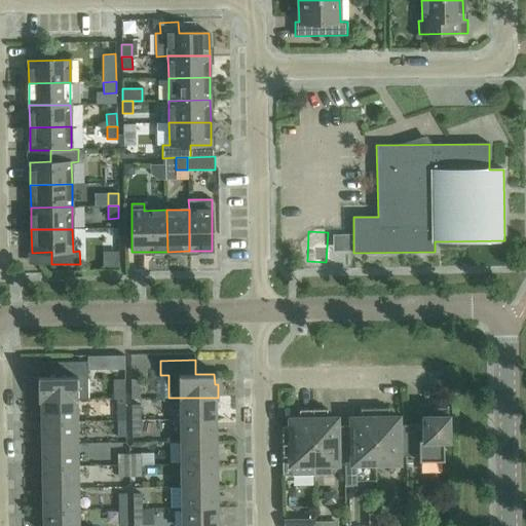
[(50,363),(50,377),(41,377),(41,387),(38,387),(38,400),(78,400),(77,377),(79,377),(79,362),(50,363)]
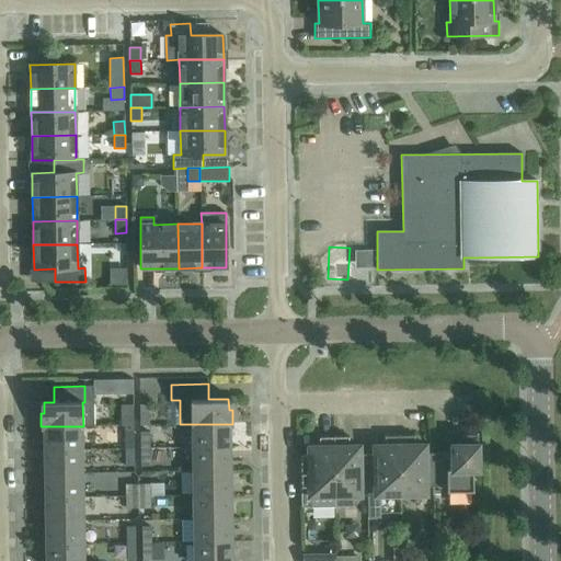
[(124,404),(125,425),(134,425),(133,404),(124,404)]
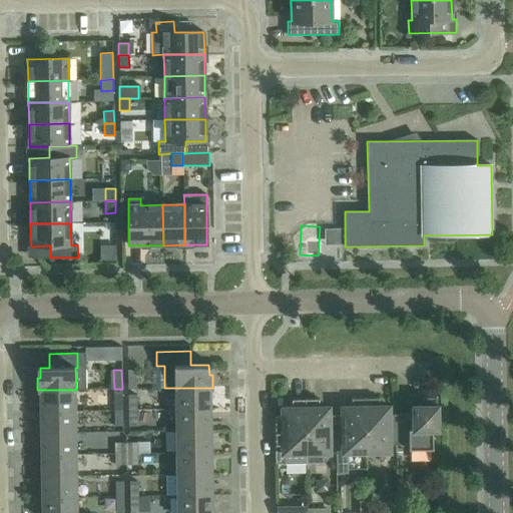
[(127,370),(128,389),(136,389),(135,370),(127,370)]
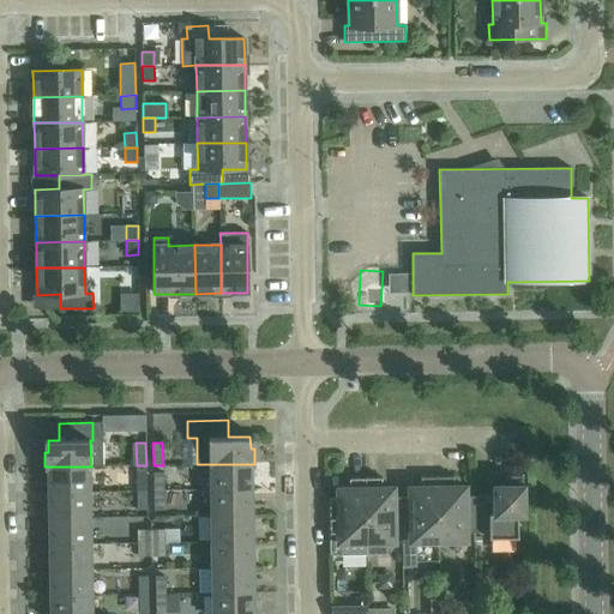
[(254,464),(209,464),(209,467),(211,465),(211,492),(251,492),(251,465),(254,465),(254,464)]
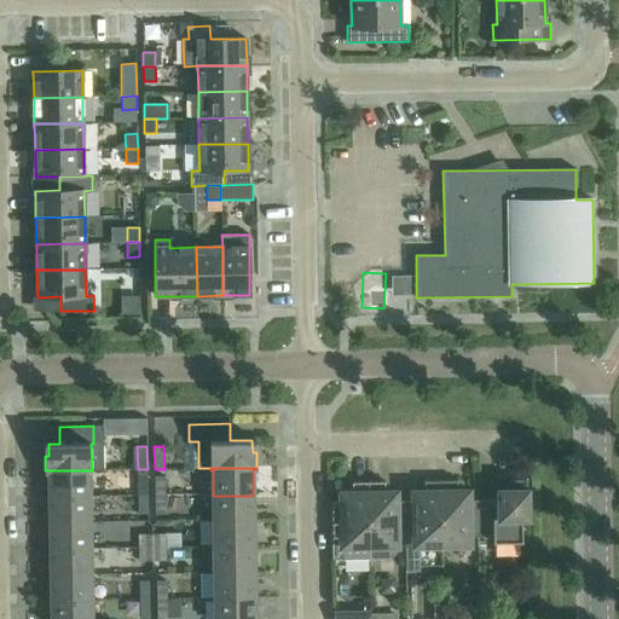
[(92,470),(45,470),(45,473),(50,473),(50,498),(90,498),(90,472),(92,472),(92,470)]
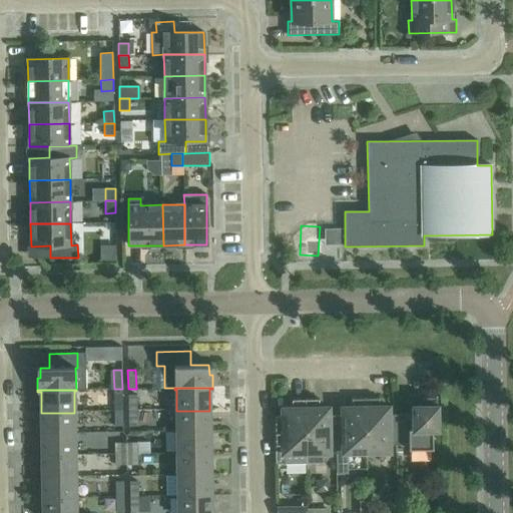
[(114,412),(122,412),(122,395),(114,395),(114,412)]
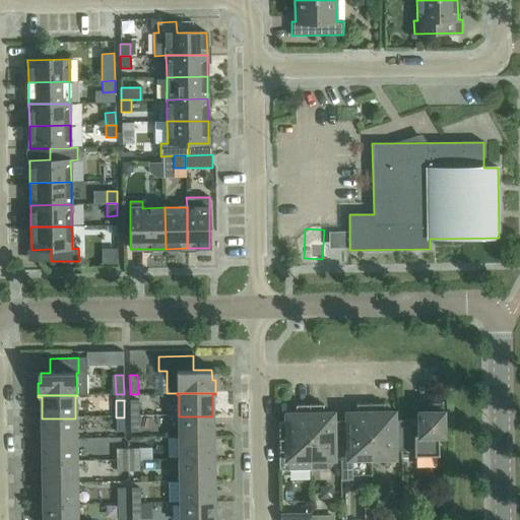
[(130,417),(138,417),(138,400),(130,400),(130,417)]
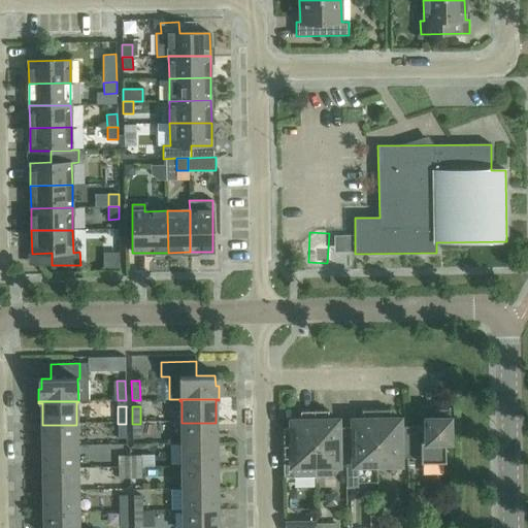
[(450,442),(450,408),(434,409),(434,418),(425,418),(425,426),(407,427),(407,458),(421,458),(421,463),(446,462),(444,442),(450,442)]
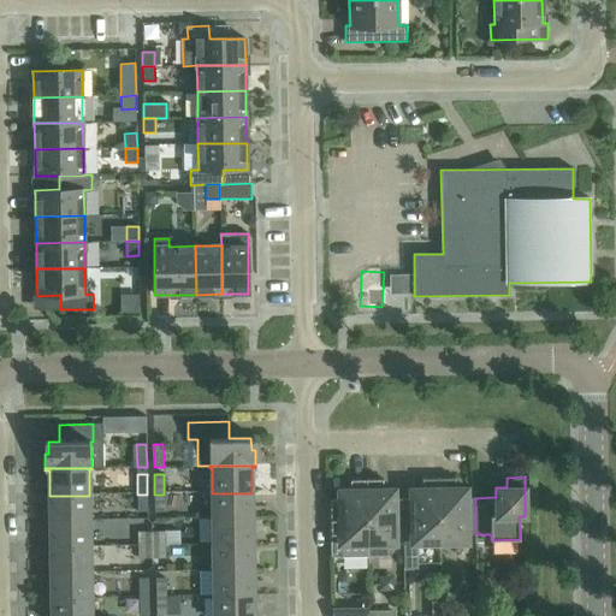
[(475,534),(475,498),(467,498),(467,489),(455,489),(455,478),(438,479),(439,544),(468,543),(467,534),(475,534)]
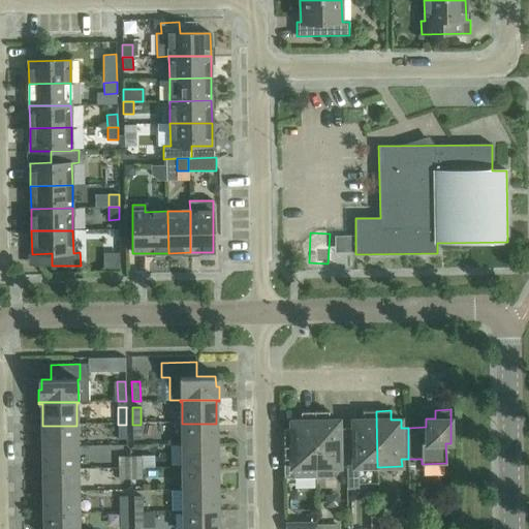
[(329,411),(314,412),(315,477),(332,477),(336,475),(339,472),(340,468),(339,460),(346,460),(346,428),(339,429),(339,421),(329,421),(329,411)]
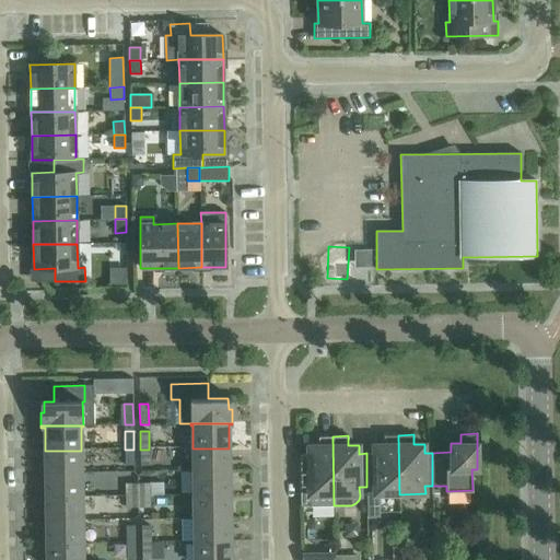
[(399,494),(398,435),(384,435),(384,444),(373,444),(373,453),(366,453),(366,487),(374,487),(374,494),(399,494)]
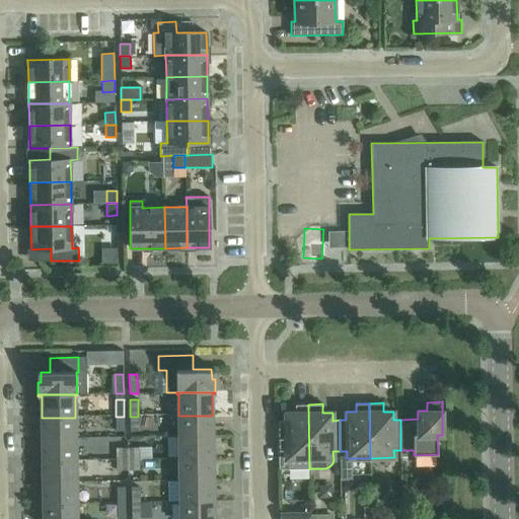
[(309,468),(308,404),(295,404),(295,413),(285,413),(285,421),(278,421),(279,469),(309,468)]
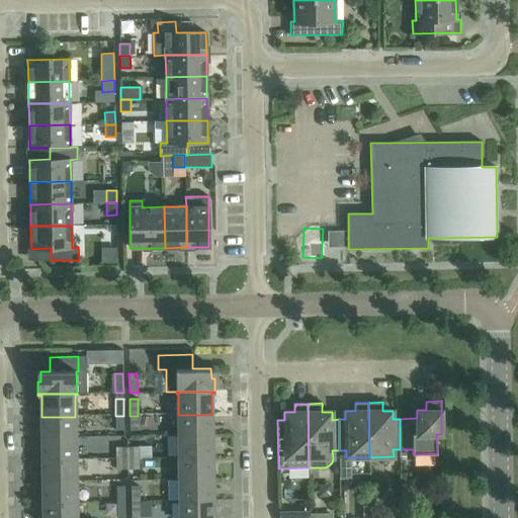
[(211,415),(178,415),(179,437),(211,436),(211,415)]
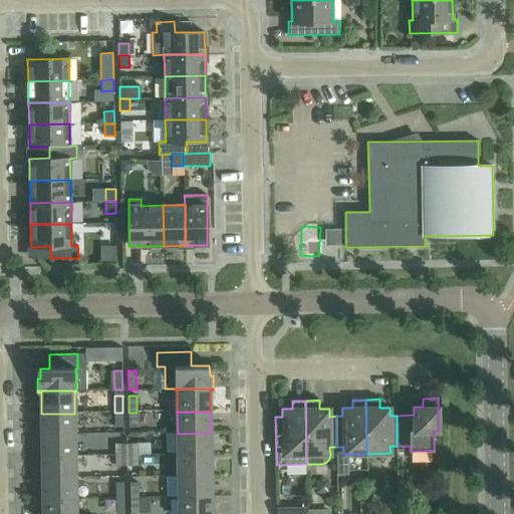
[(122,413),(114,413),(114,427),(122,427),(122,413)]
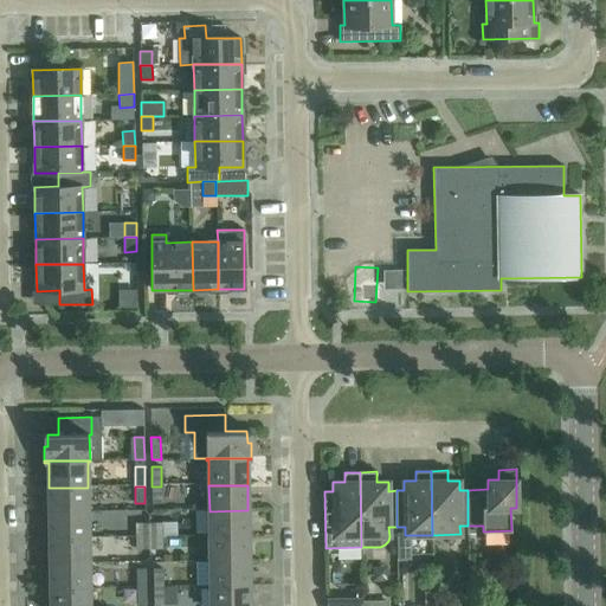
[(161,503),(161,487),(152,487),(152,503),(161,503)]
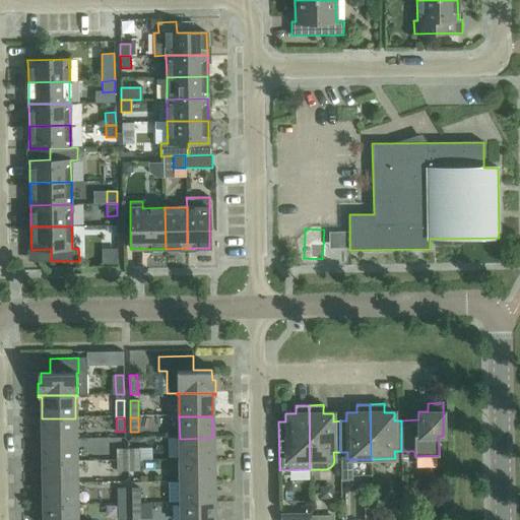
[(75,440),(75,418),(42,418),(42,441),(75,440)]
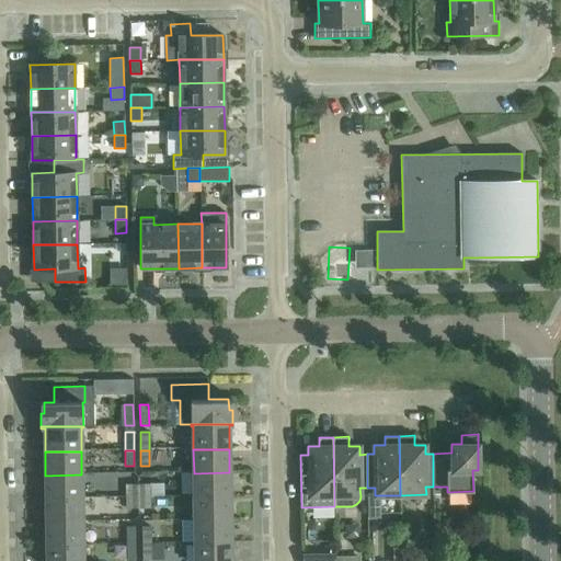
[(229,472),(194,473),(194,496),(230,496),(229,472)]
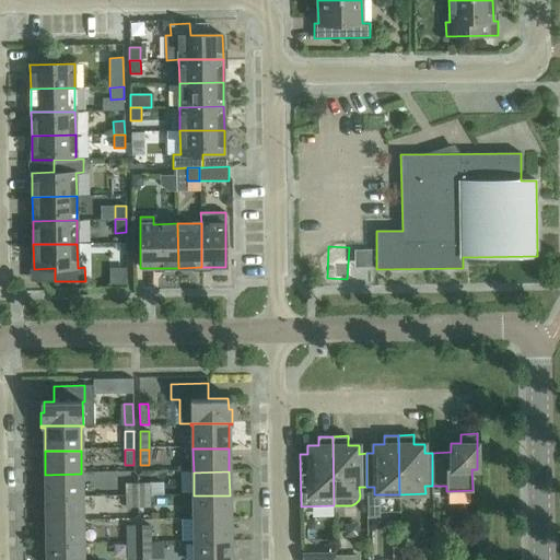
[(82,498),(81,474),(45,475),(46,498),(82,498)]
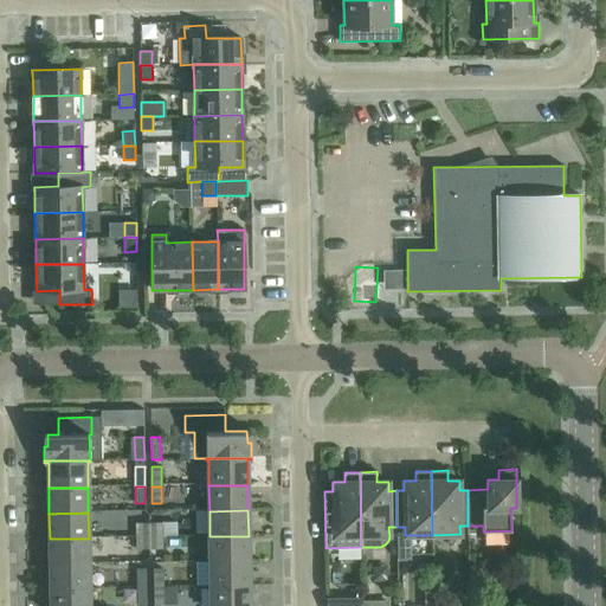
[(149,536),(148,523),(135,523),(136,536),(149,536)]
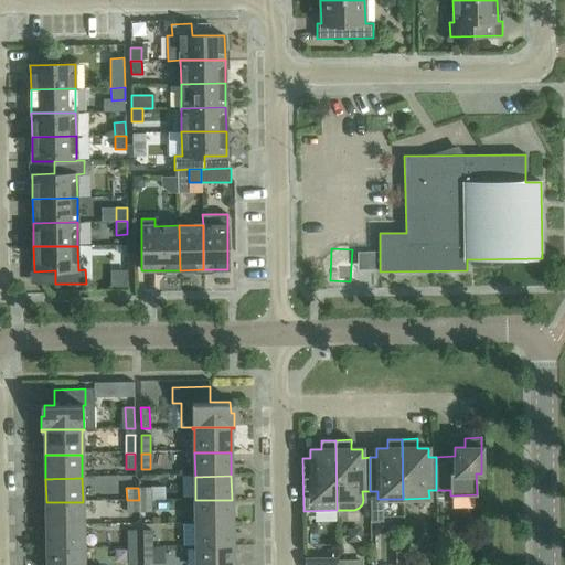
[(150,488),(138,488),(139,500),(151,499),(150,488)]
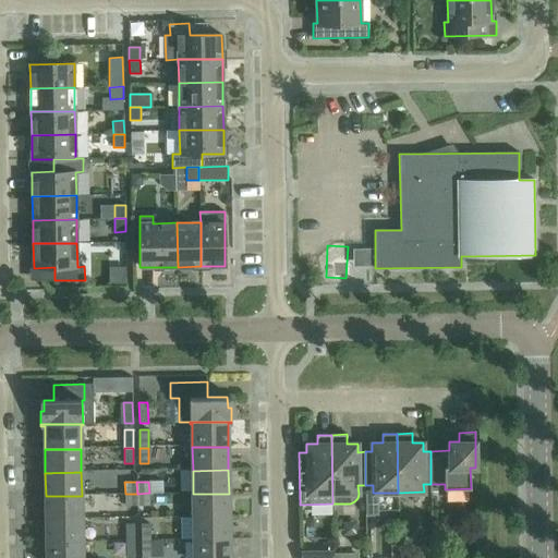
[(149,505),(149,493),(137,494),(137,505),(149,505)]
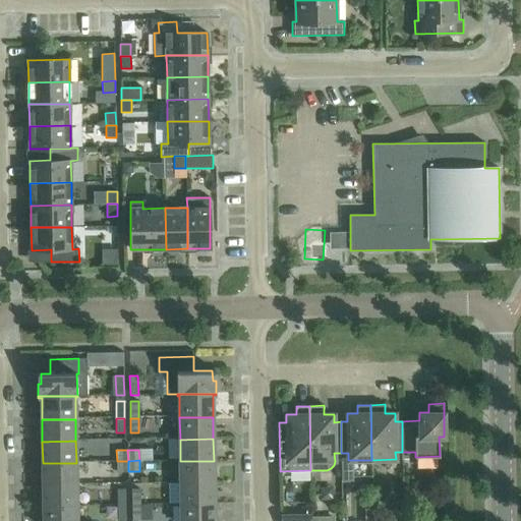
[(128,471),(128,461),(117,461),(117,472),(128,471)]
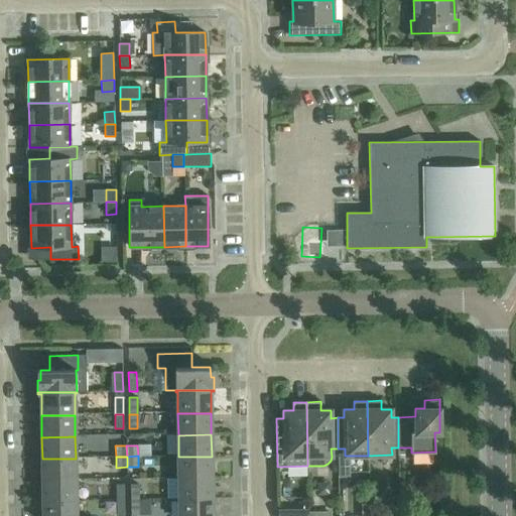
[(212,457),(178,457),(178,479),(212,478),(212,457)]
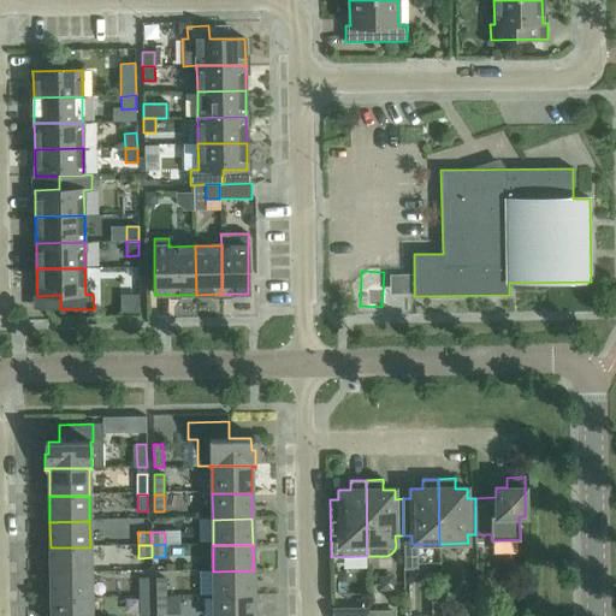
[(90,573),(90,548),(51,548),(51,574),(90,573)]
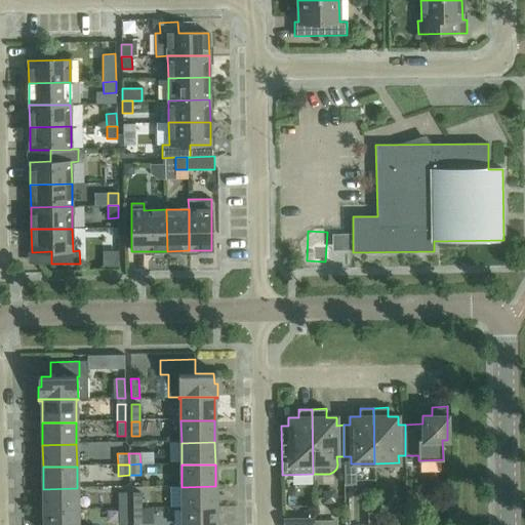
[(215,486),(182,487),(183,509),(216,509),(215,486)]
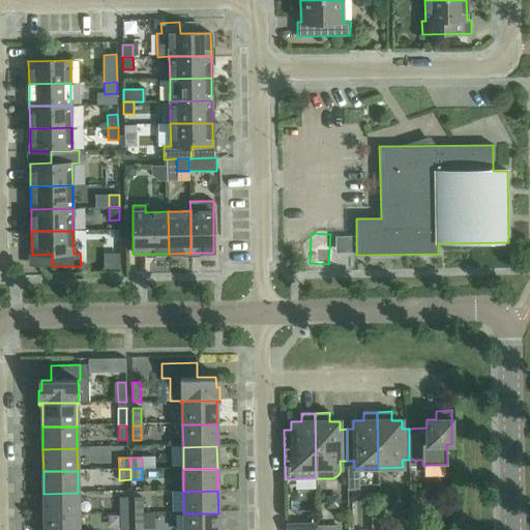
[(78,516),(78,493),(43,494),(43,516),(78,516)]
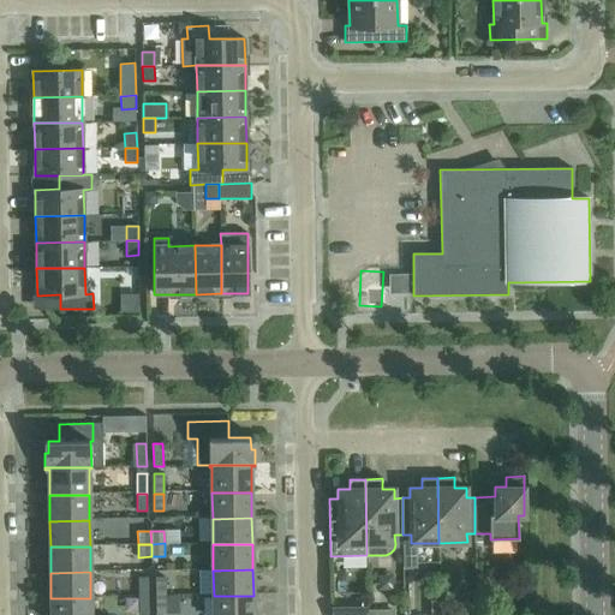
[(155,597),(165,597),(165,577),(155,578),(155,597)]
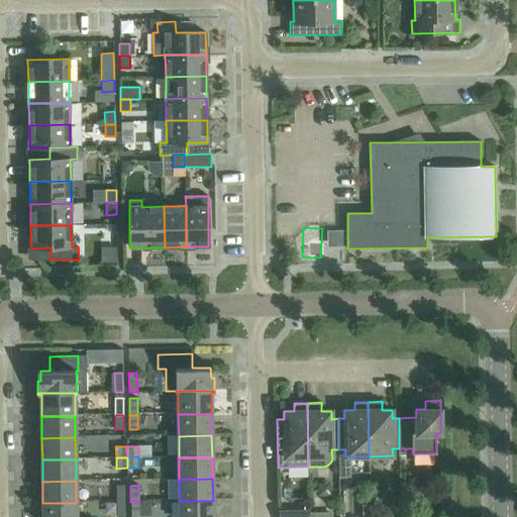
[(116,502),(124,502),(124,486),(116,486),(116,502)]
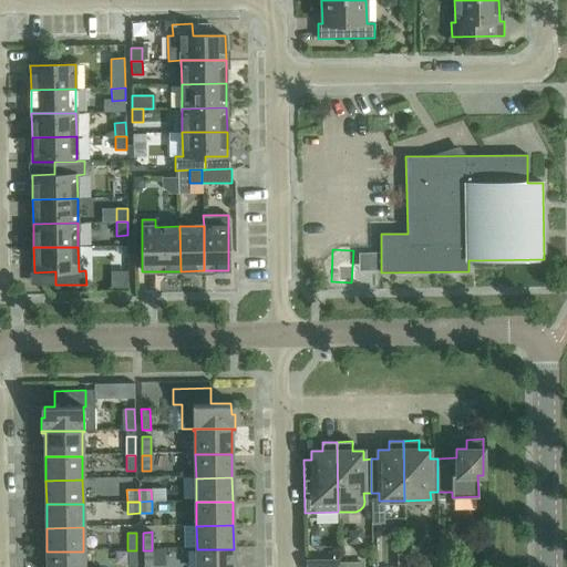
[(233,566),(234,549),(197,549),(196,566),(233,566)]
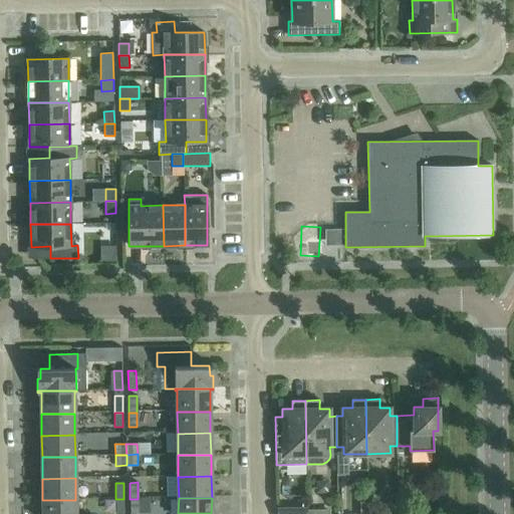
[(124,513),(123,499),(115,499),(116,513),(124,513)]
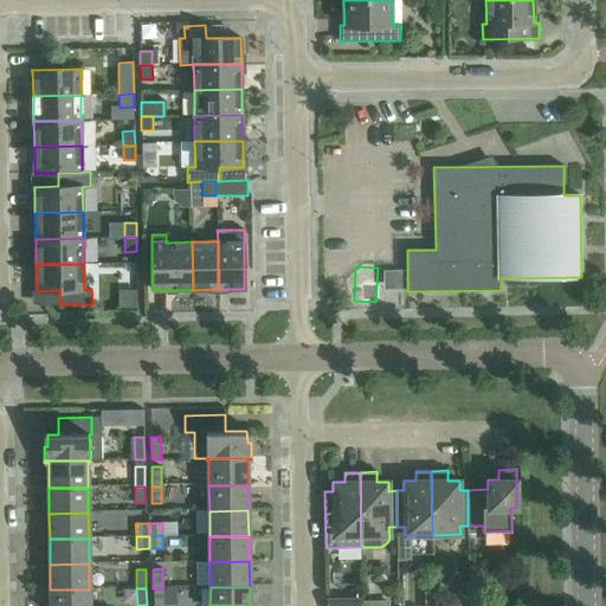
[(162,588),(153,588),(154,605),(163,605),(162,588)]
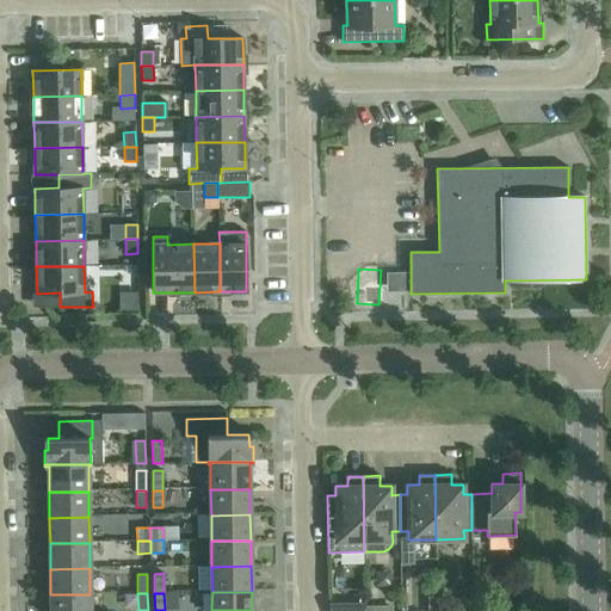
[(90,610),(90,594),(50,594),(50,610),(90,610)]
